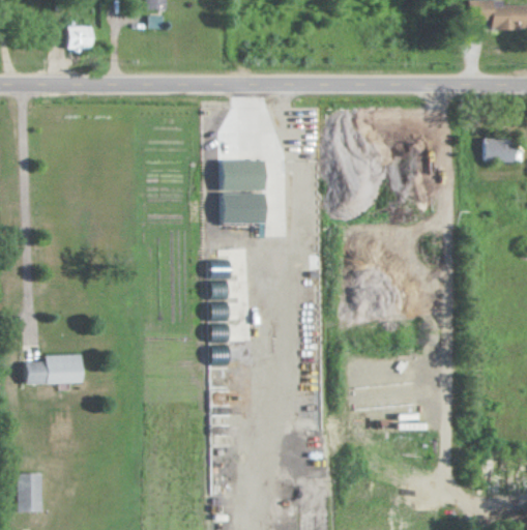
[(168,0),(147,0),(147,8),(169,8),(168,0)]
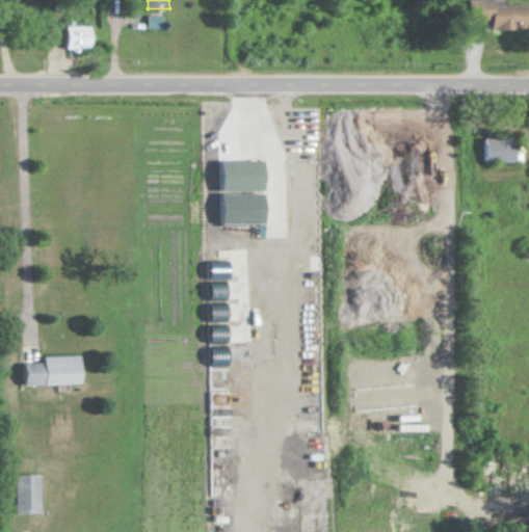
[(503,0),(477,0),(477,19),(492,19),(492,29),(528,28),(528,3),(503,3),(503,0)]
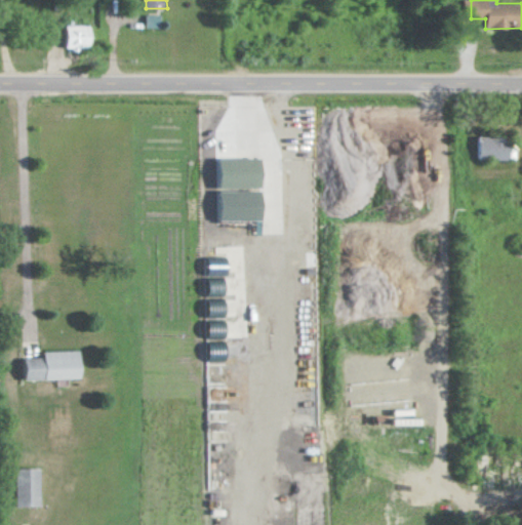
[(68,26),(68,49),(94,49),(94,26),(68,26)]
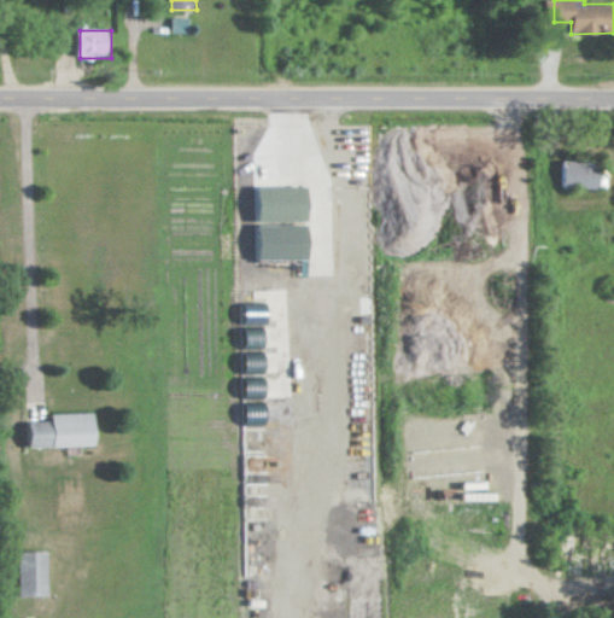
[(602,162),(562,162),(562,188),(602,188),(602,162)]
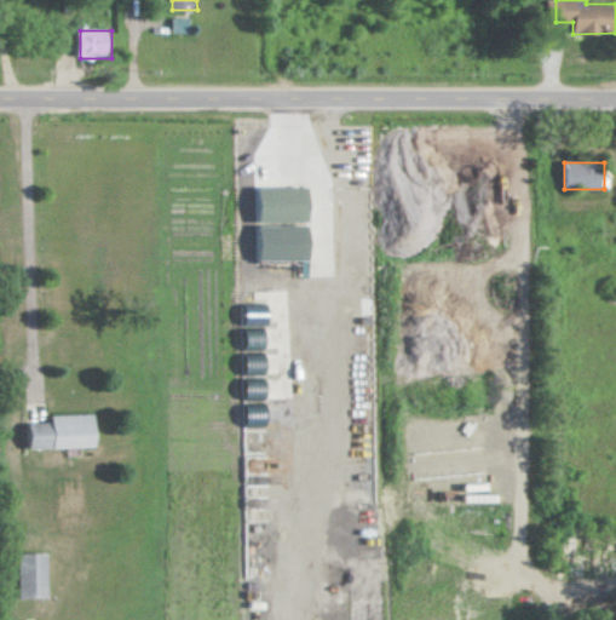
[(259,187),(259,220),(315,220),(315,187),(259,187)]
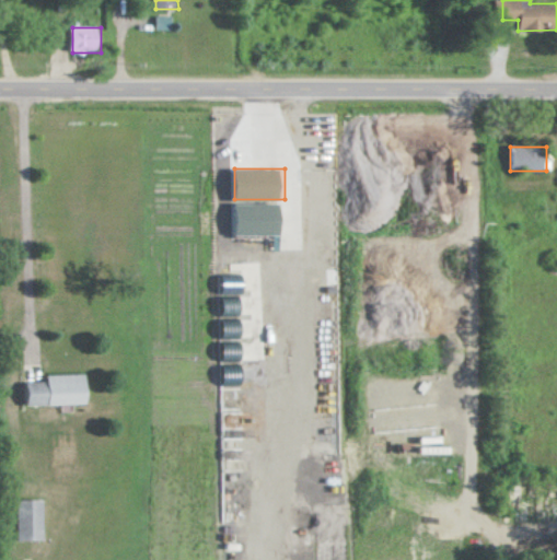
[(47,375),(47,381),(25,381),(26,405),(89,404),(89,374),(47,375)]
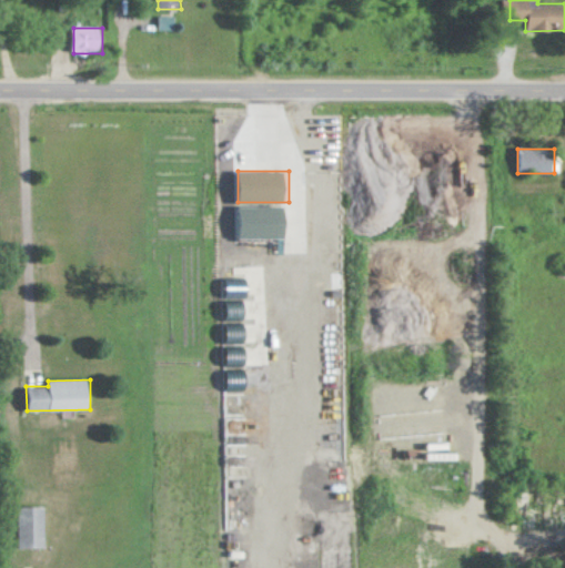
[(46,505),(19,505),(19,546),(46,546),(46,505)]
